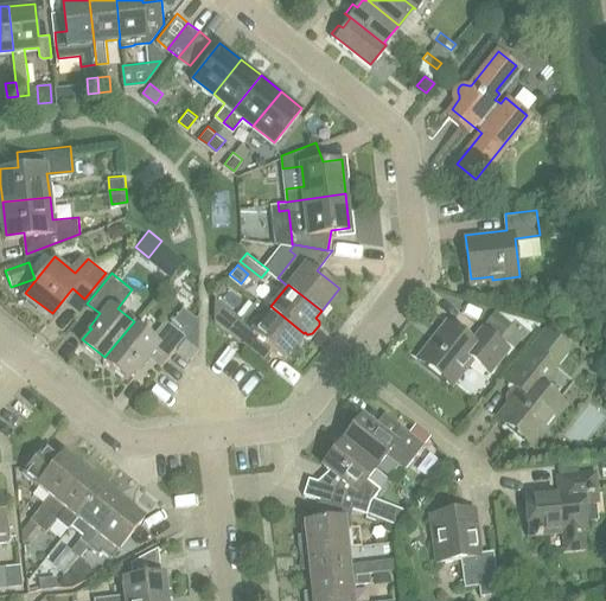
[(269,308),(257,299),(242,319),(237,315),(234,320),(224,312),(218,319),(250,344),(260,333),(286,355),(304,333),(270,306),(269,308)]
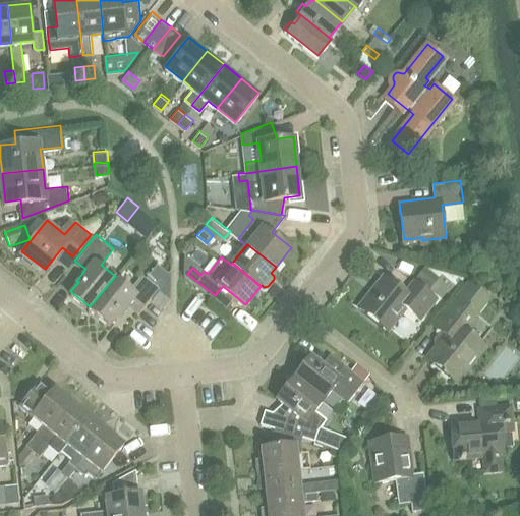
[(431,284),(440,274),(425,263),(417,273),(431,284)]
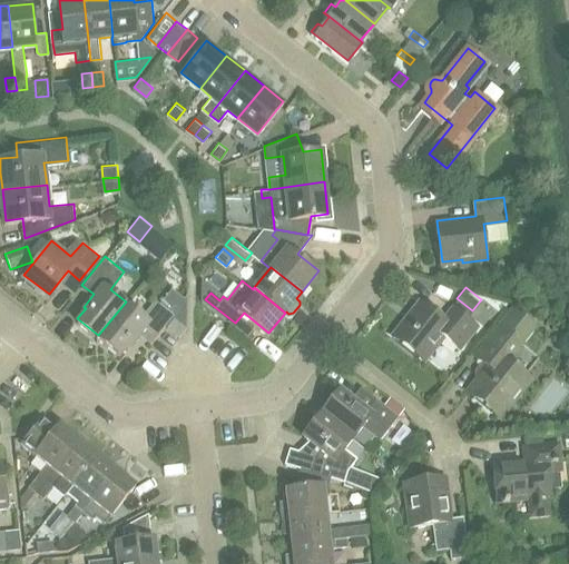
[(150,340),(174,312),(155,296),(141,314),(126,302),(98,335),(119,352),(127,343),(129,344),(139,332),(150,340)]
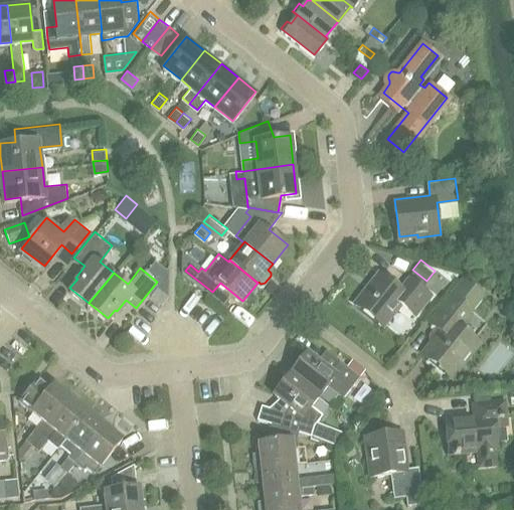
[(400,287),(381,272),(357,304),(383,324),(401,302),(415,313),(432,292),(409,275),(400,287)]
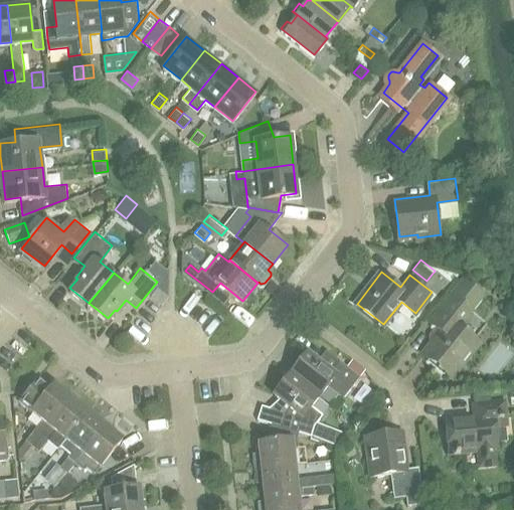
[(452,375),(479,341),(462,327),(475,311),(470,307),(482,292),(464,278),(431,319),(442,329),(422,352),(452,375)]
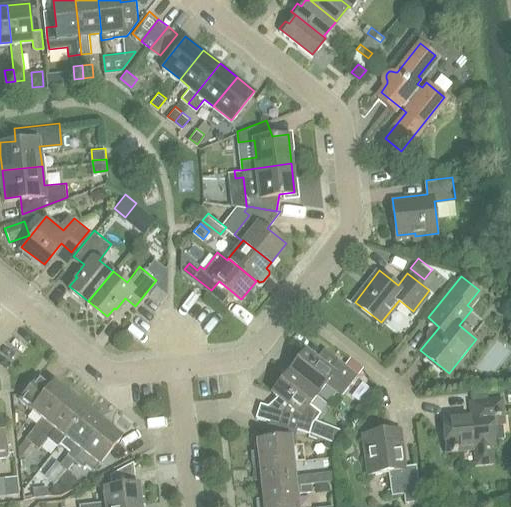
[(161,300),(167,292),(156,283),(150,291),(161,300)]
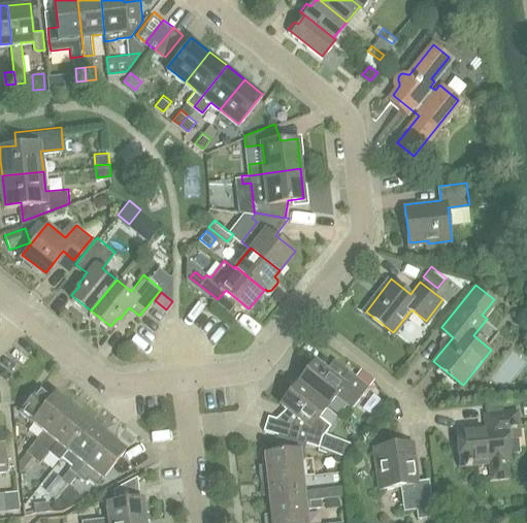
[(338,379),(315,359),(298,380),(327,403),(335,392),(352,405),(369,384),(348,367),(338,379)]
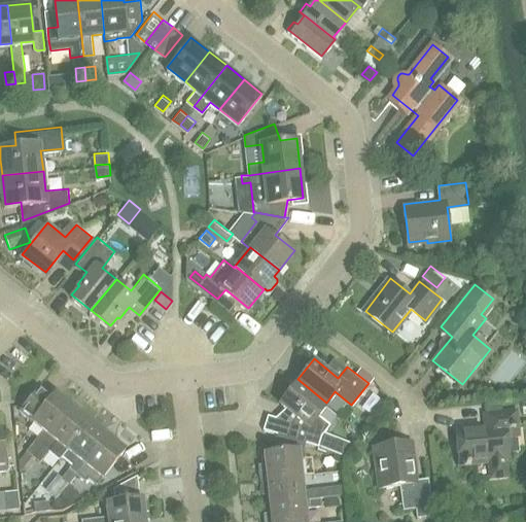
[(326,403),(297,379),(280,401),(295,413),(289,421),(285,433),(305,440),(317,444),(319,437),(320,432),(329,421),(318,412),(326,403)]
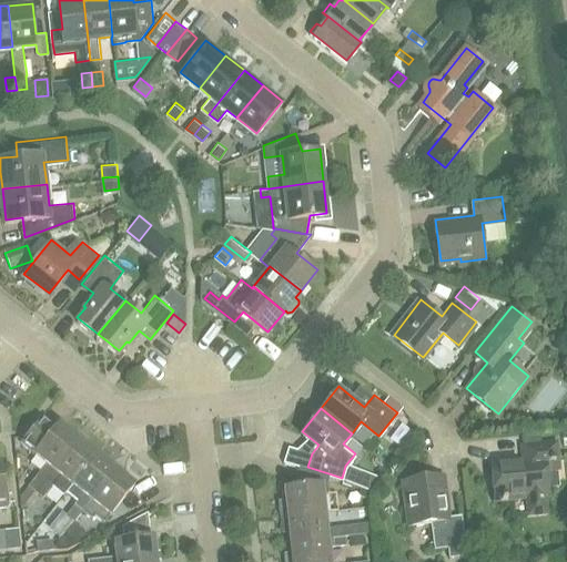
[(29,483),(21,493),(28,499),(36,489),(80,433),(60,418),(57,423),(43,414),(22,439),(36,449),(48,459),(47,461),(29,483)]
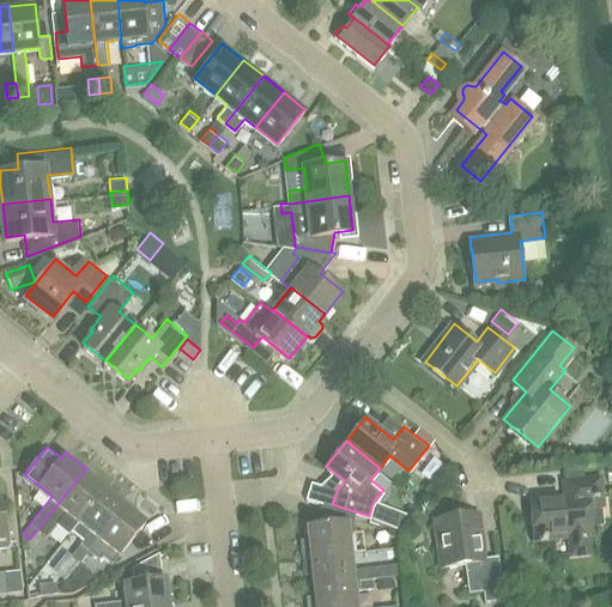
[(586,477),(585,461),(564,463),(565,479),(564,479),(565,495),(532,498),(535,535),(569,532),(571,552),(591,551),(589,532),(593,532),(589,495),(603,493),(601,475),(586,477)]
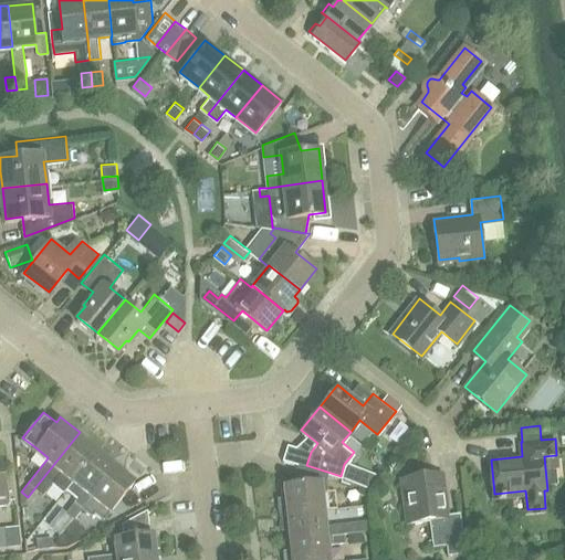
[(63,492),(73,478),(97,447),(80,432),(35,487),(43,493),(52,483),(63,492)]
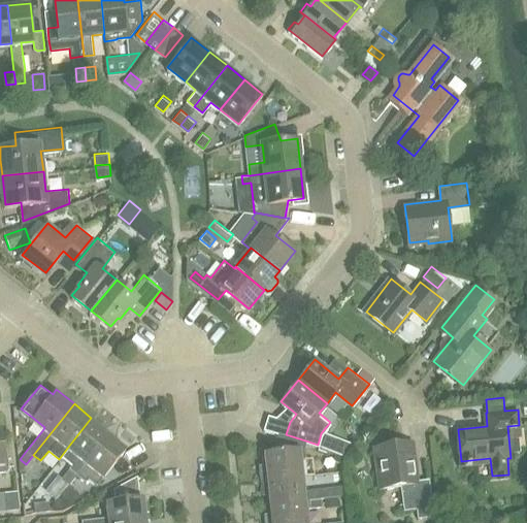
[(63,490),(68,483),(108,431),(91,418),(68,447),(79,456),(62,478),(64,480),(59,486),(63,490)]
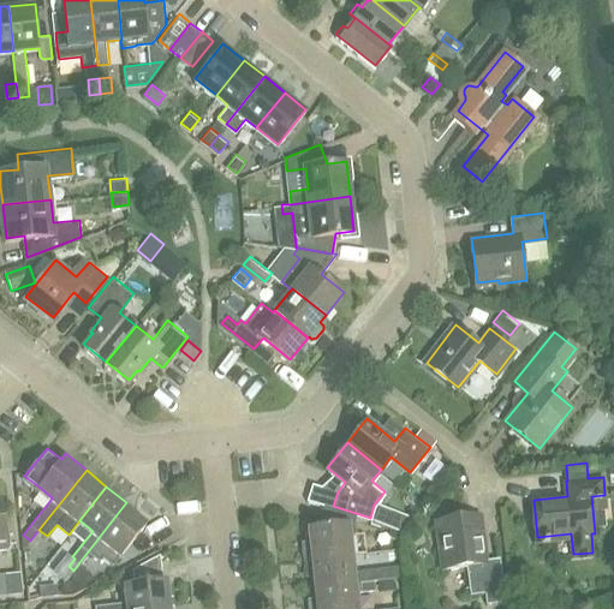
[(5,523),(1,495),(0,495),(0,593),(9,593),(6,571),(0,572),(0,547),(9,547),(12,542),(10,521),(5,523)]
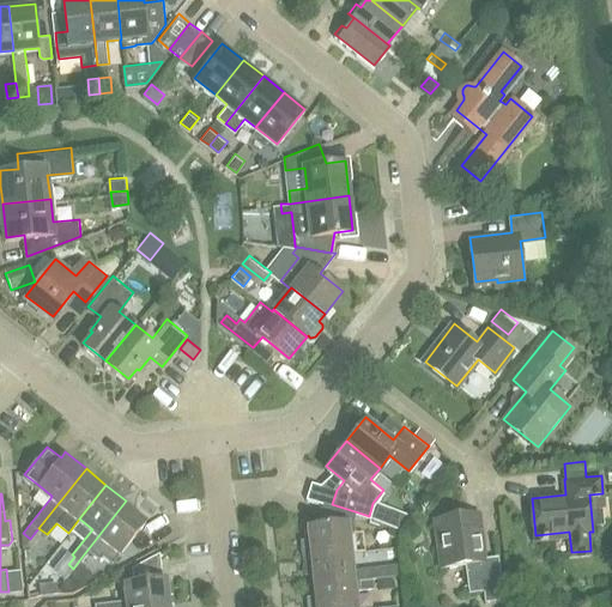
[(120,551),(146,517),(126,501),(79,560),(88,568),(97,554),(101,557),(110,544),(120,551)]
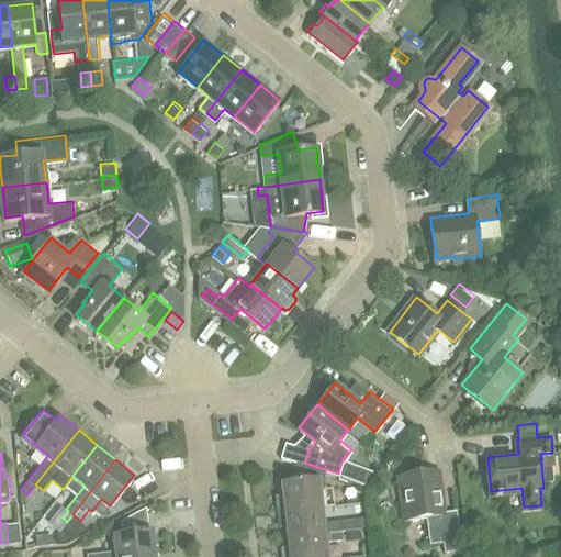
[(304,463),(294,459),(291,470),(292,480),(282,481),(284,496),(276,497),(278,509),(321,504),(320,487),(324,487),(323,476),(325,469),(304,463)]
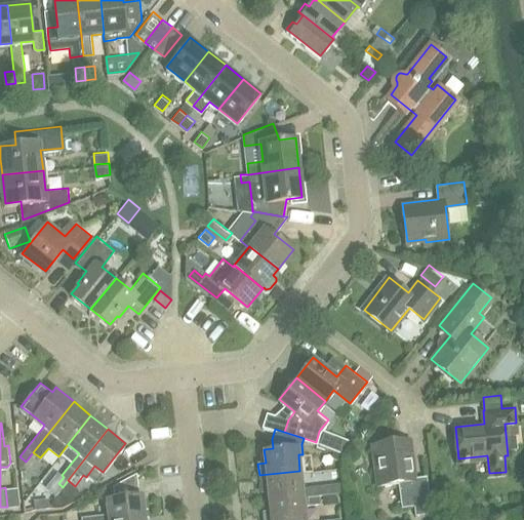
[(412,476),(406,438),(375,442),(380,484),(399,481),(402,506),(431,502),(428,474),(412,476)]
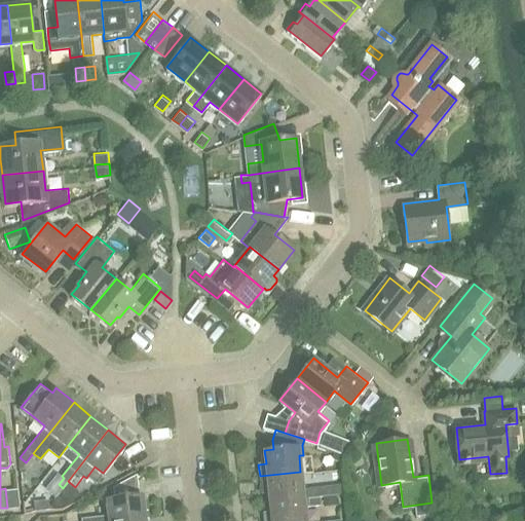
[(302,487),(300,472),(260,476),(261,487),(269,486),(270,498),(321,493),(321,494),(324,493),(324,484),(302,487)]
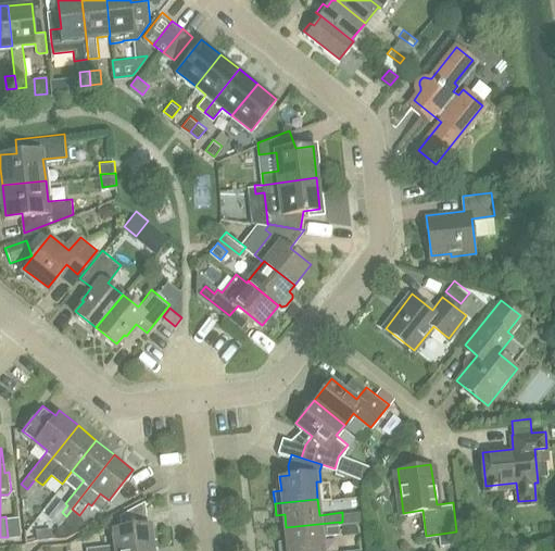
[(87,545),(87,550),(112,550),(154,547),(152,523),(142,523),(141,512),(121,514),(122,525),(113,526),(115,541),(87,543),(87,545)]
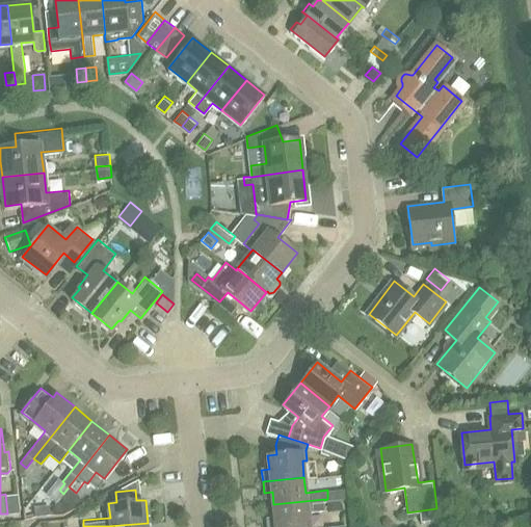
[(341,497),(327,499),(329,508),(342,507),(341,497)]
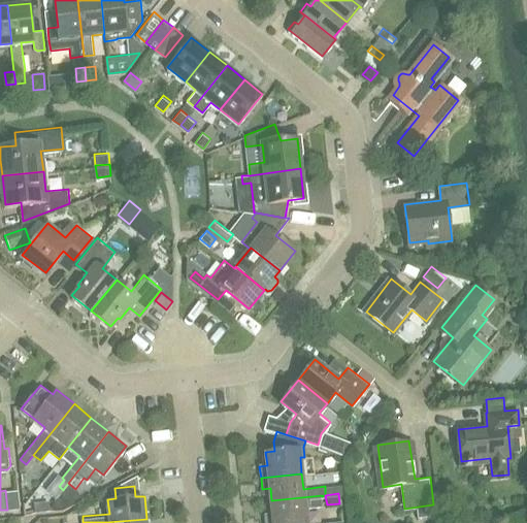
[(64,508),(69,504),(59,495),(50,505),(53,509),(64,508)]
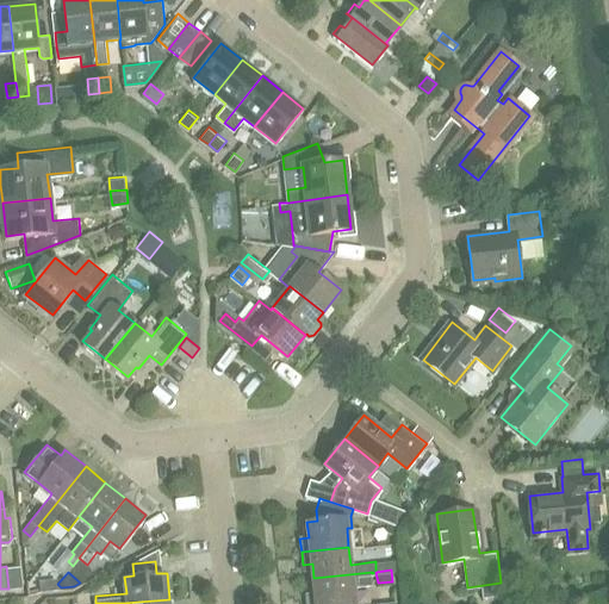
[(358,584),(365,584),(373,583),(372,573),(372,572),(314,578),(316,593),(306,595),(306,603),(340,603),(355,603),(353,585),(358,584)]
